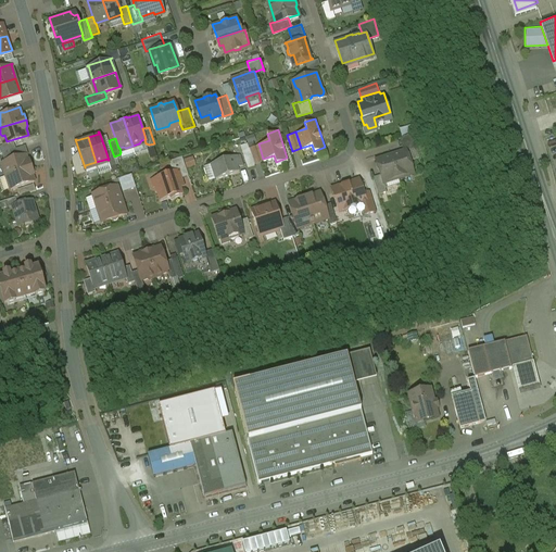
[(258,143),(249,147),(250,149),(254,162),(263,159),(258,143)]
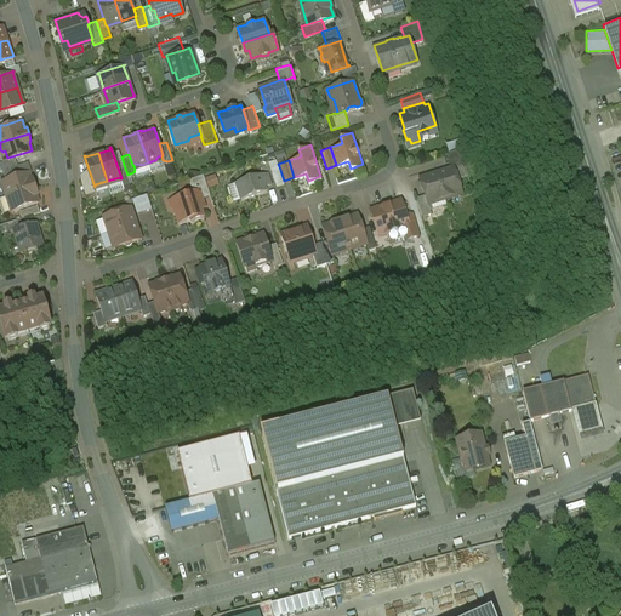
[(127,175),(124,165),(118,167),(121,178),(123,183),(130,181),(127,175)]
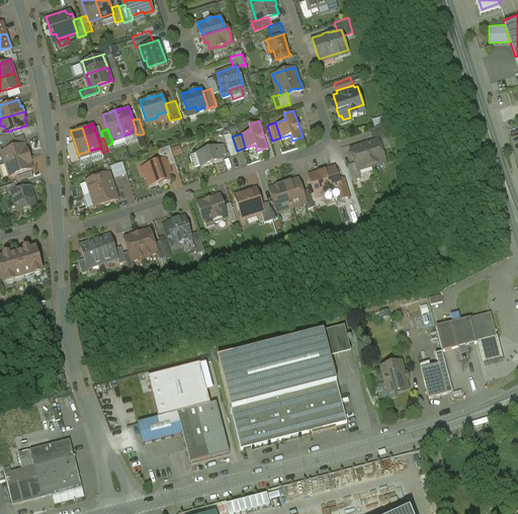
[(378,138),(364,143),(370,162),(384,158),(384,159),(385,158),(378,138)]
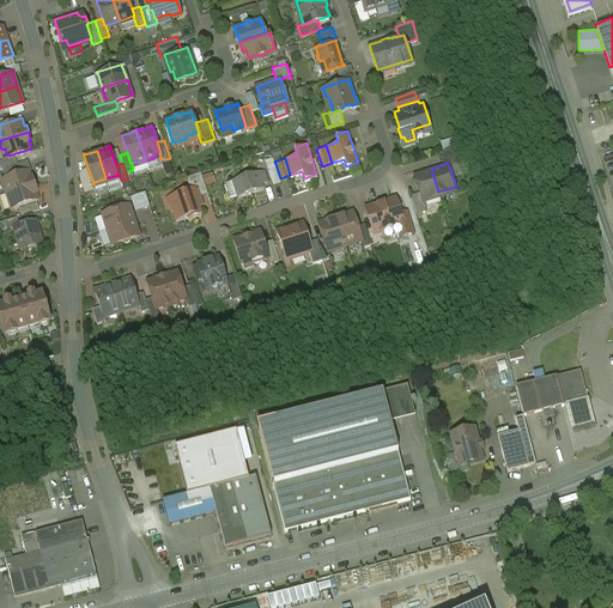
[(275,164),(267,166),(273,183),(281,181),(280,178),(275,164)]
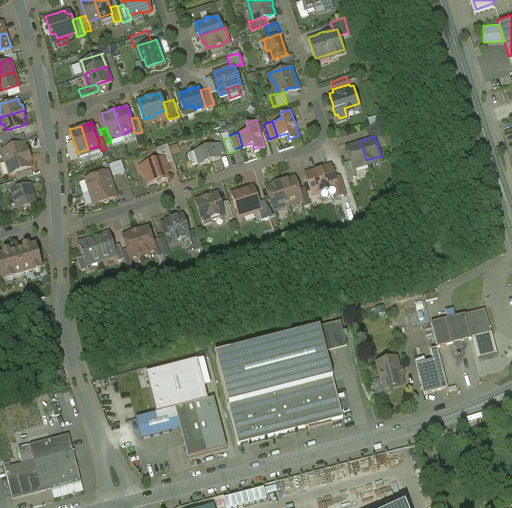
[(23,140),(2,147),(6,159),(29,152),(27,145),(25,146),(23,140)]
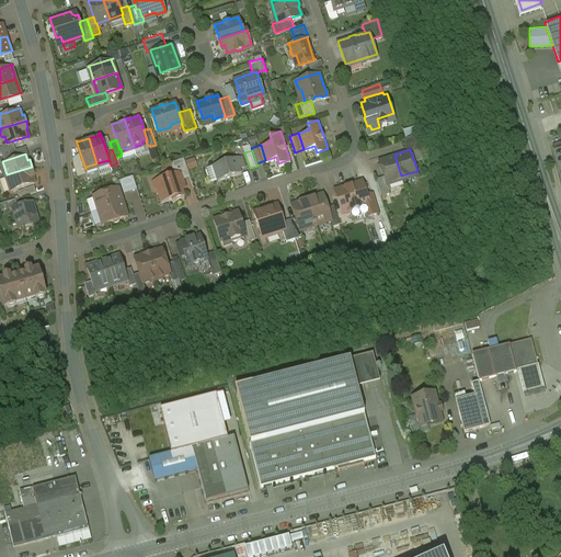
[(241,154),(213,163),(218,178),(240,170),(239,166),(245,165),(241,154)]
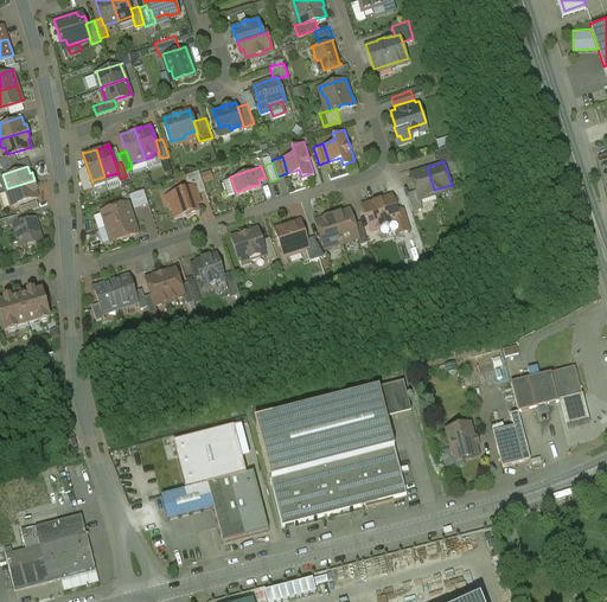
[(205,179),(216,177),(213,167),(203,168),(205,179)]
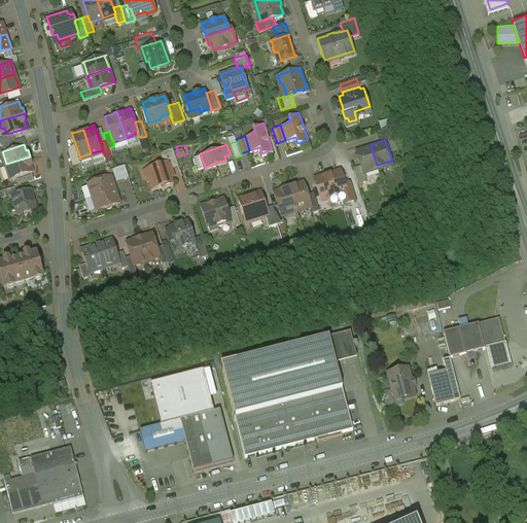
[(371,145),(357,149),(357,148),(356,149),(360,163),(363,171),(363,170),(363,169),(377,165),(371,145)]
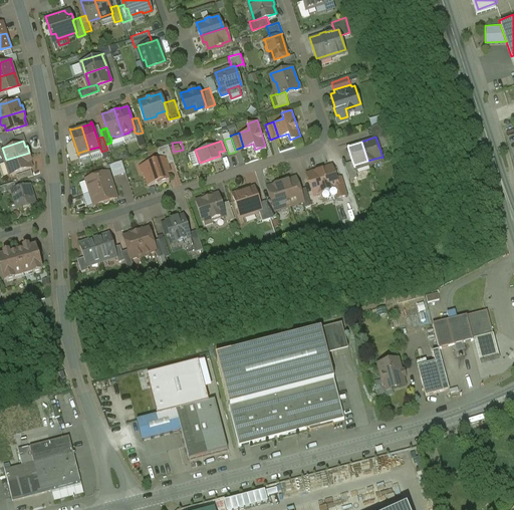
[(168,143),(157,147),(159,153),(157,156),(158,158),(162,157),(164,163),(174,160),(168,143)]
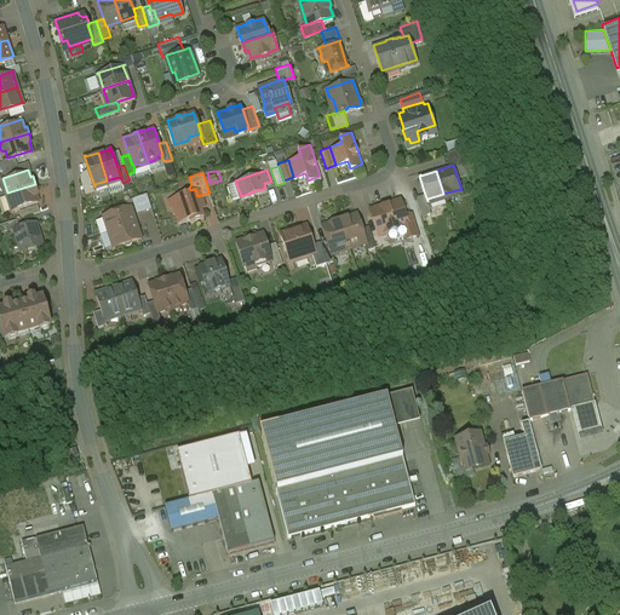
[(35,184),(7,193),(12,208),(38,199),(35,191),(38,191),(35,184)]
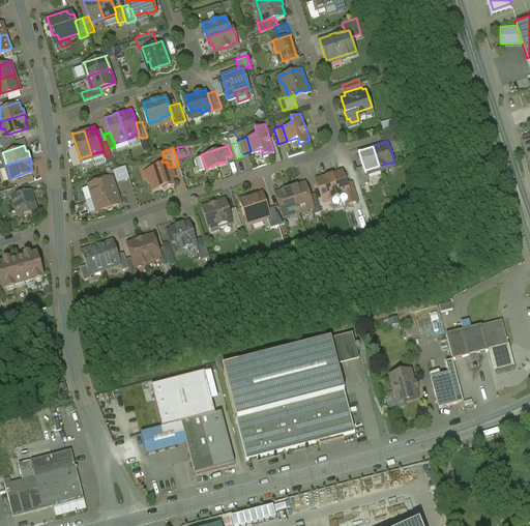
[(163,163),(157,165),(156,164),(153,163),(150,164),(148,167),(150,173),(148,174),(153,187),(163,184),(164,186),(174,183),(169,168),(167,162),(163,163)]
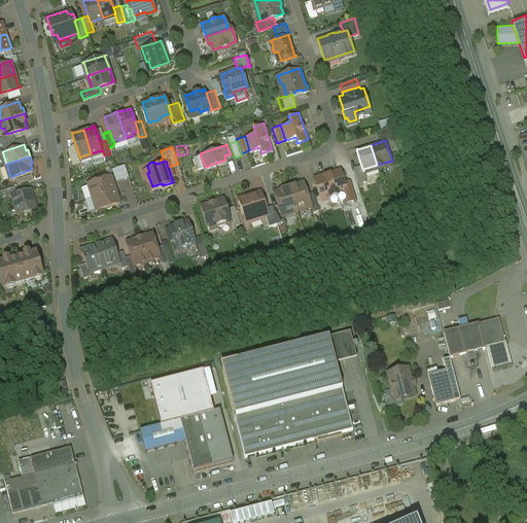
[(360,163),(354,165),(359,180),(366,178),(363,170),(363,171),(360,163)]
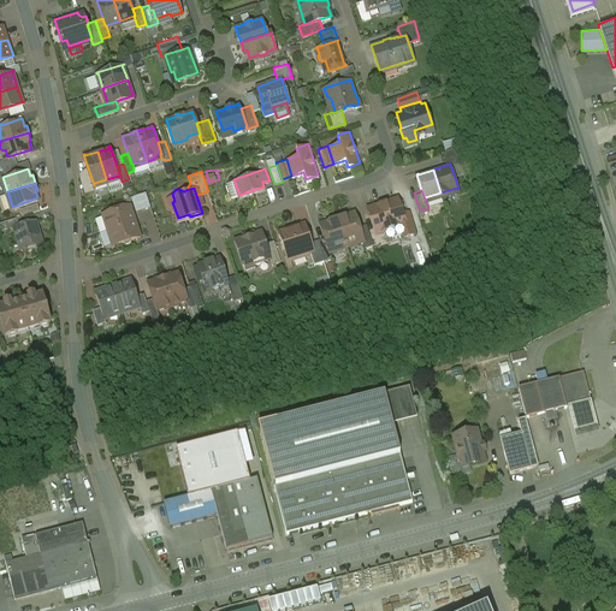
[(396,197),(368,206),(377,230),(398,223),(404,221),(402,212),(396,197)]
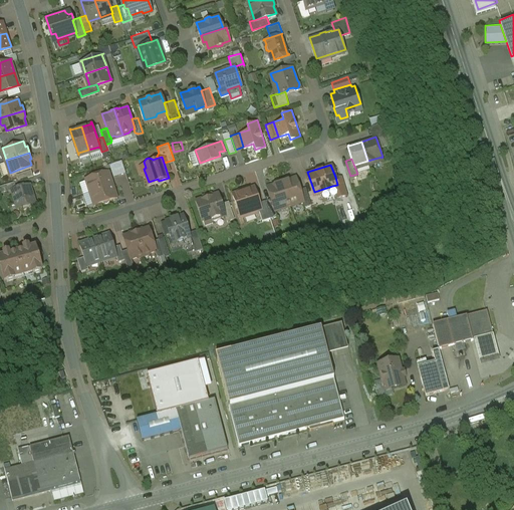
[(31,168),(16,173),(18,179),(33,174),(31,168)]
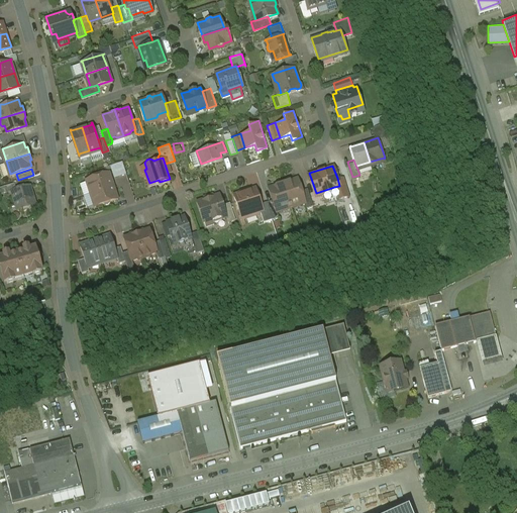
[(109,171),(86,179),(86,180),(88,179),(92,191),(112,184),(108,172),(110,172),(109,171)]
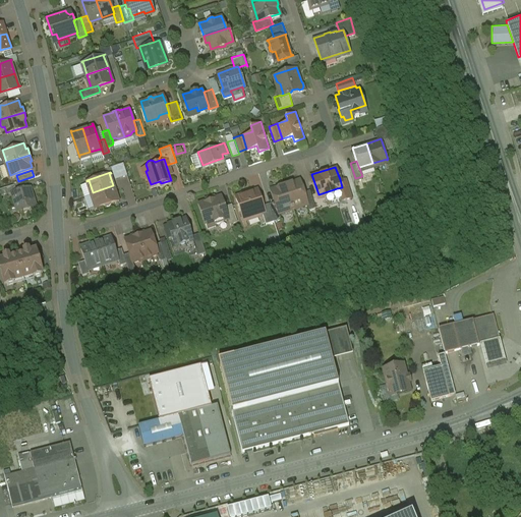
[(345,177),(340,179),(342,187),(337,188),(340,198),(351,194),(345,177)]
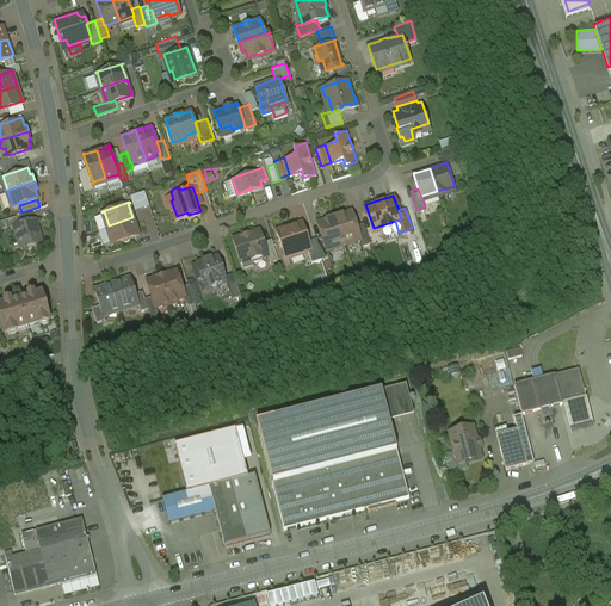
[(352,209),(334,215),(344,241),(359,236),(360,236),(356,222),(352,209)]
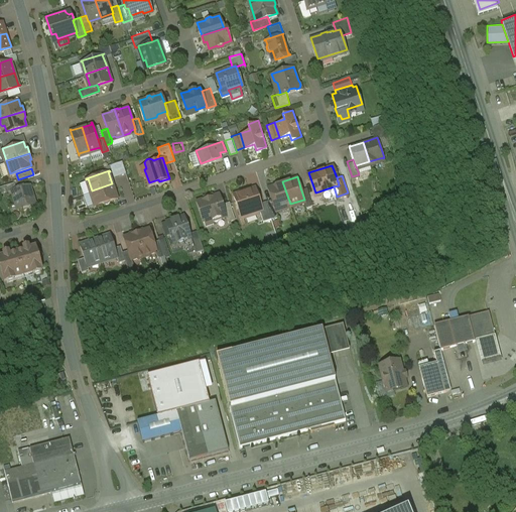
[(14,181),(0,184),(0,188),(1,192),(11,188),(15,187),(14,181)]
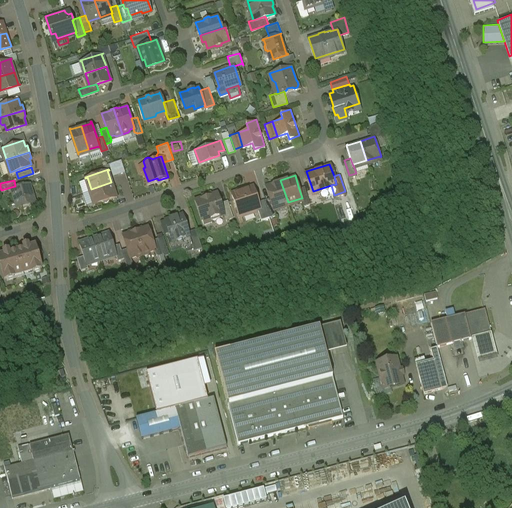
[(280,180),(266,184),(269,196),(273,207),(274,207),(288,202),(280,180)]
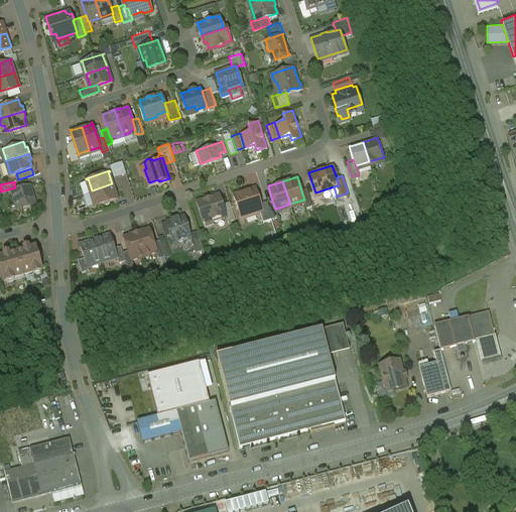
[(15,187),(11,188),(13,195),(13,197),(14,200),(15,201),(16,202),(18,201),(20,208),(35,203),(29,182),(15,187)]
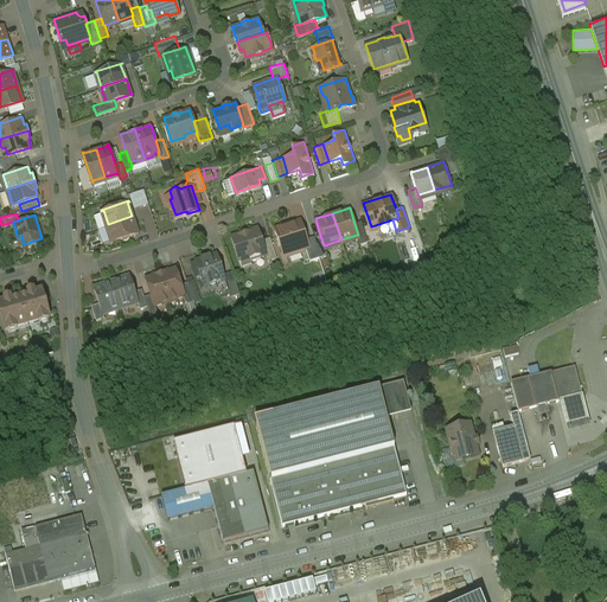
[(132,216),(108,224),(113,238),(110,238),(110,239),(139,230),(136,230),(132,216)]
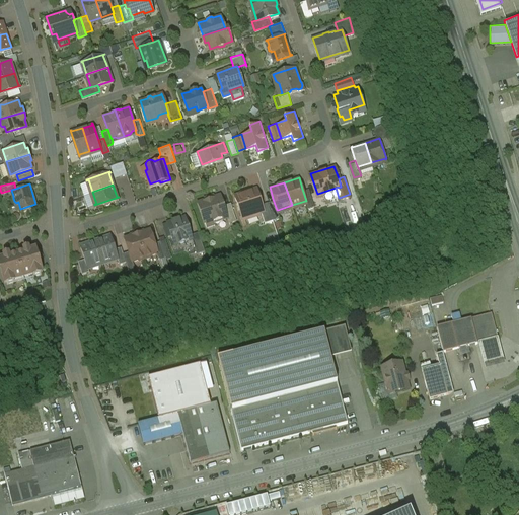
[(314,204),(308,187),(302,189),(306,201),(305,201),(307,207),(314,204)]
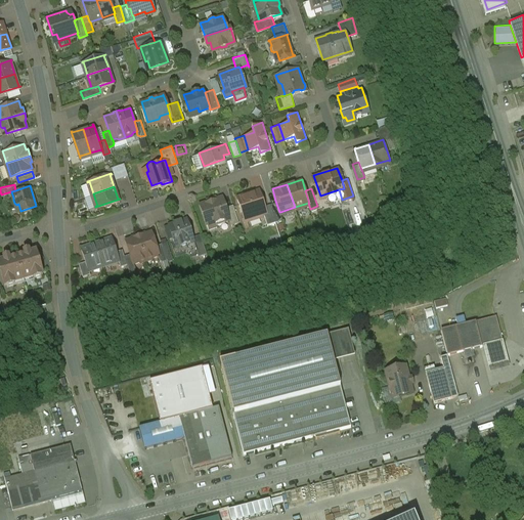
[(259,189),(237,197),(245,219),(266,212),(259,189)]
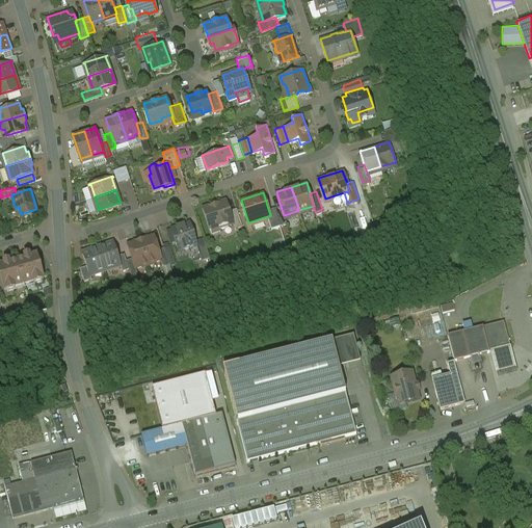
[(218,201),(212,203),(211,203),(203,205),(210,226),(212,230),(220,228),(219,227),(228,223),(228,222),(233,221),(233,220),(229,209),(225,198),(218,200),(218,201)]
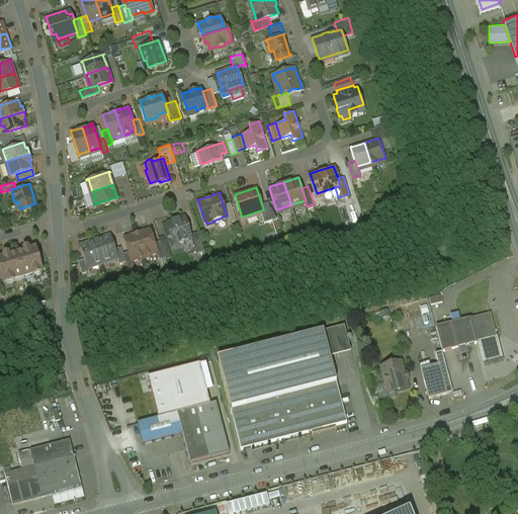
[(272,198),(267,200),(272,218),(279,216),(277,209),(276,209),(272,198)]
